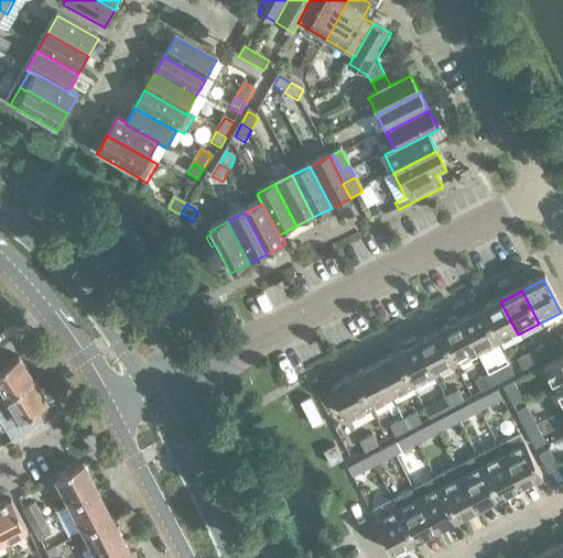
[(518,335),(500,302),(479,313),(496,346),(518,335)]
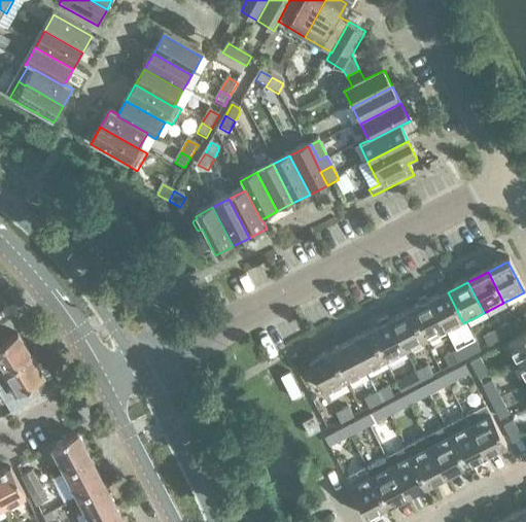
[(463,323),(448,292),(428,303),(444,334),(463,323)]
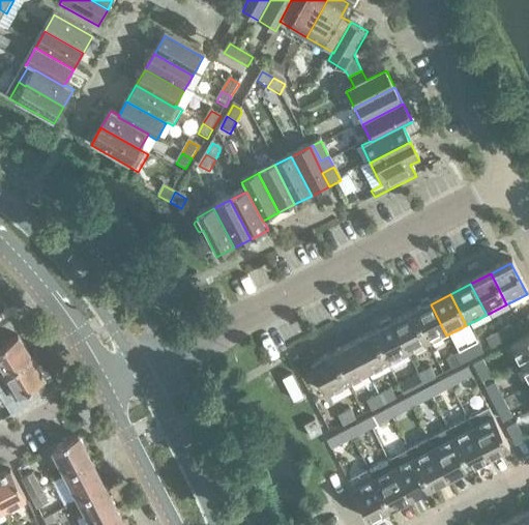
[(420,305),(421,310),(411,315),(427,346),(446,336),(431,304),(430,305),(427,302),(420,305)]
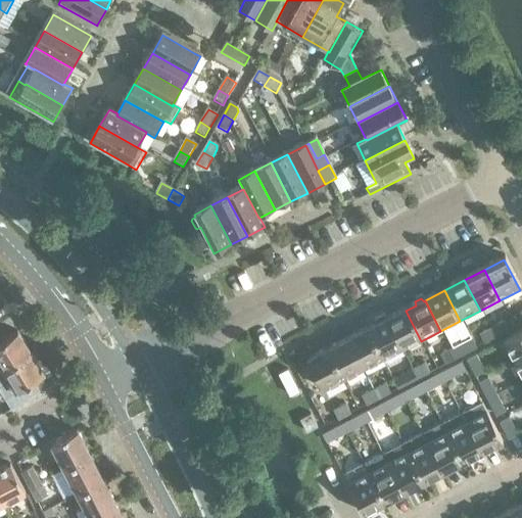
[(421,341),(406,311),(386,321),(401,351),(421,341)]
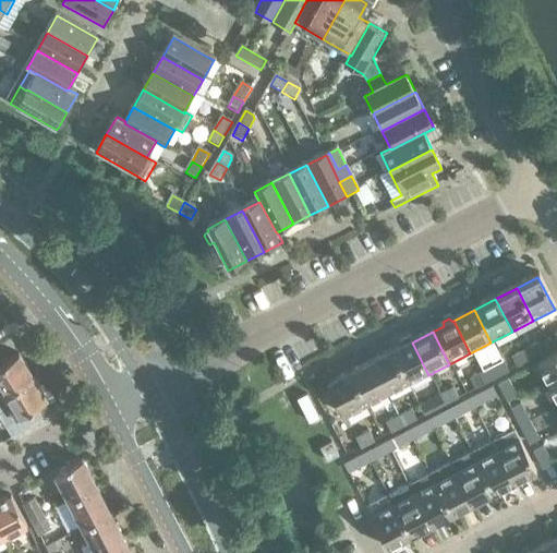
[(428,375),(412,343),(390,353),(408,386),(428,375)]
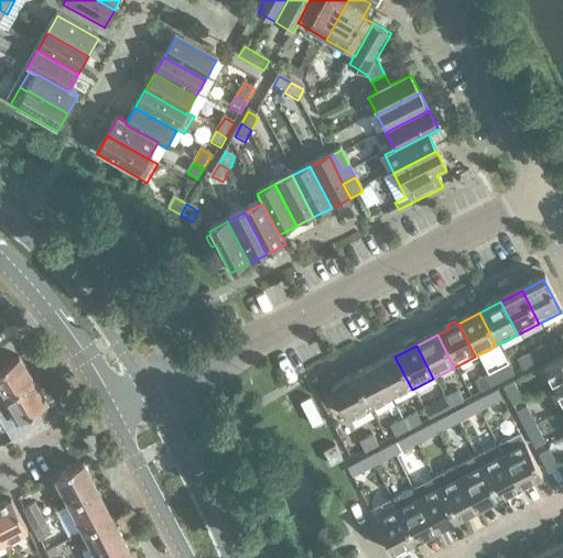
[(529,356),(534,365),(550,358),(544,348),(529,356)]
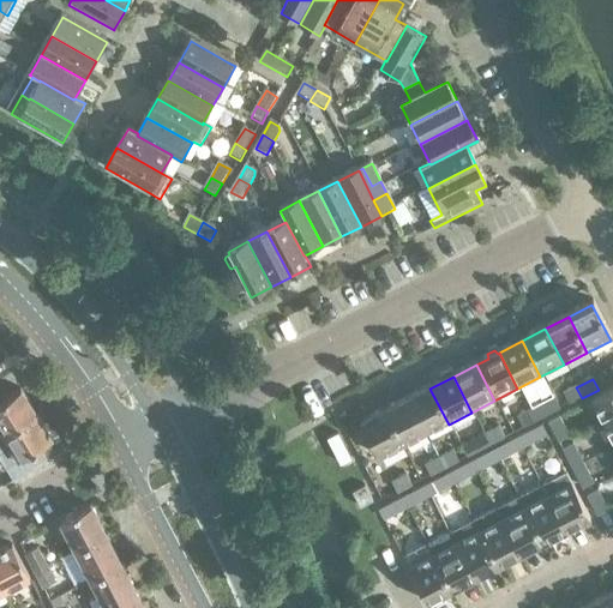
[(582,398),(576,387),(563,395),(569,405),(582,398)]
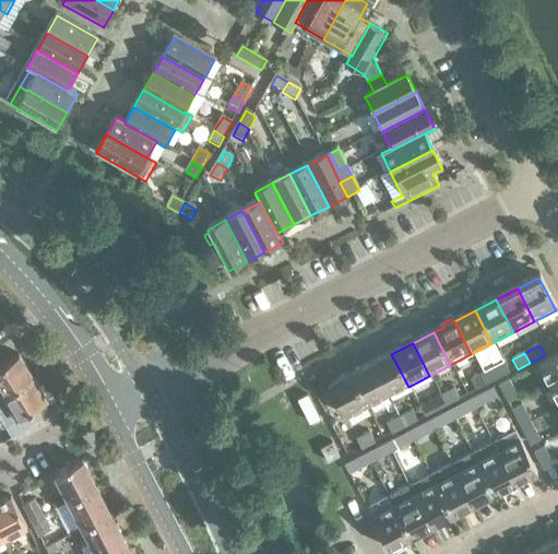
[(408,387),(391,354),(370,365),(388,398),(408,387)]
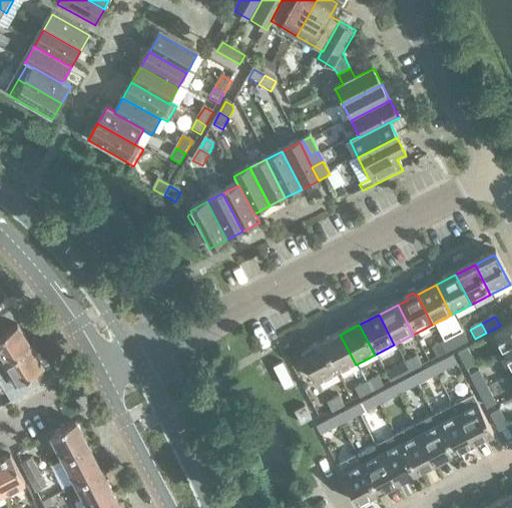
[(511,327),(494,337),(504,356),(511,352),(511,327)]
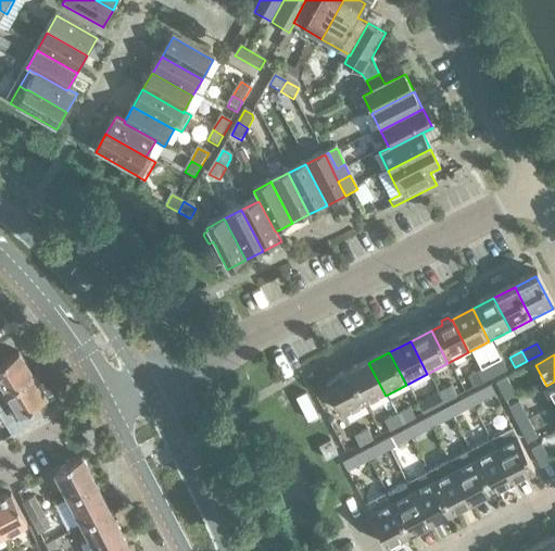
[(20,355),(1,367),(0,363),(0,398),(4,397),(9,393),(34,377),(20,355)]
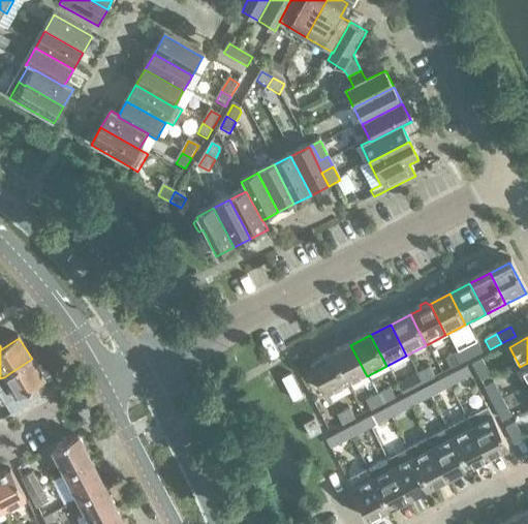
[(456,355),(461,365),(483,353),(477,343),(456,355)]
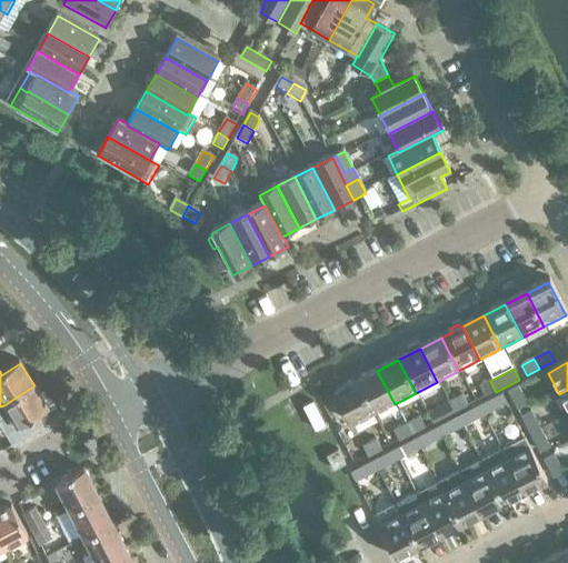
[(395,404),(377,371),(356,382),(374,415),(395,404)]
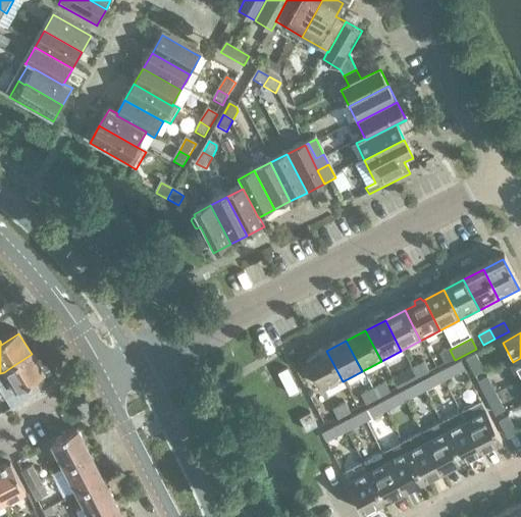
[(455,360),(450,350),(439,356),(445,365),(455,360)]
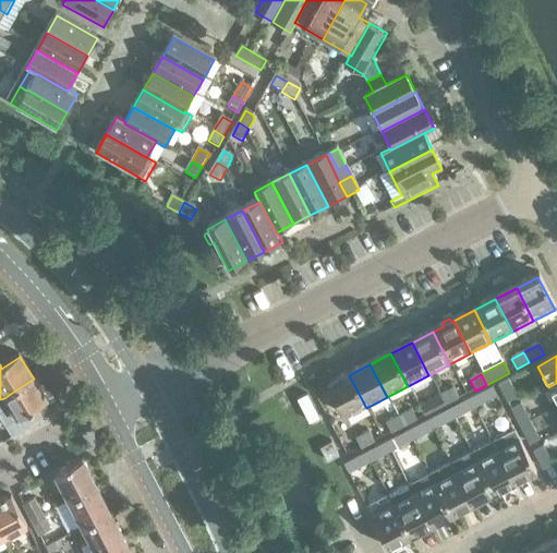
[(366,408),(349,375),(327,387),(343,420),(366,408)]
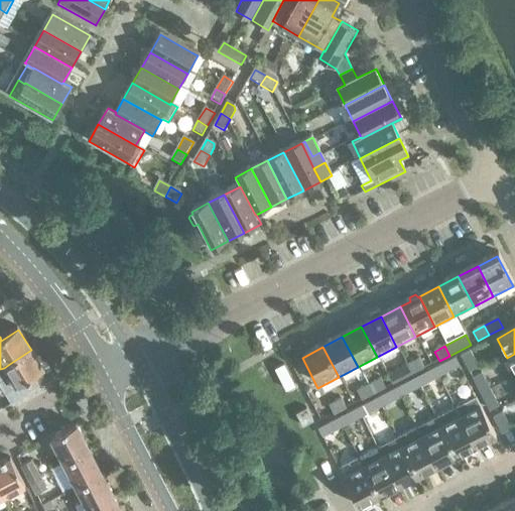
[(45,373),(31,350),(8,365),(4,368),(18,390),(45,373)]
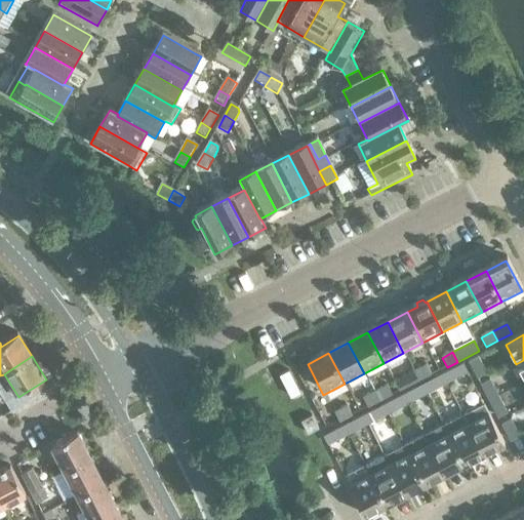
[(469,364),(473,372),(482,367),(478,359),(469,364)]
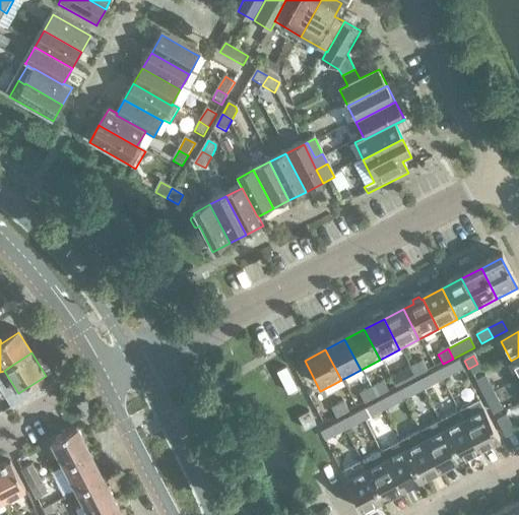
[(409,369),(414,379),(429,372),(424,362),(409,369)]
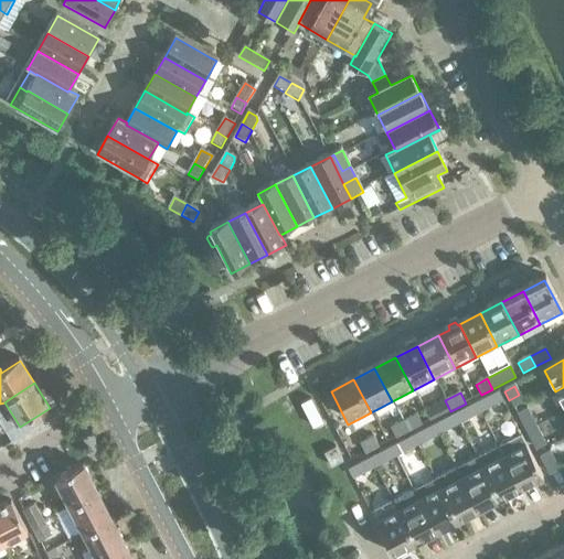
[(476,405),(481,415),(503,404),(498,394),(490,397),(476,405)]
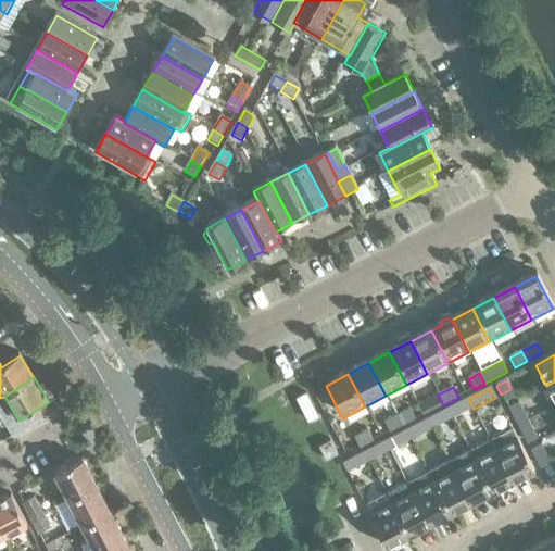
[(501,395),(506,403),(515,399),(511,389),(501,395)]
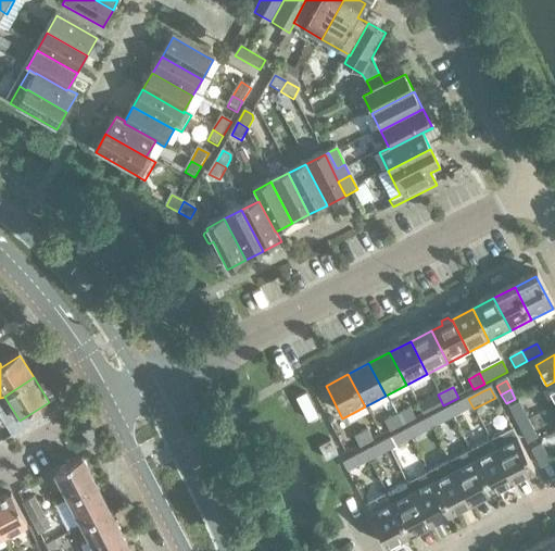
[(443,405),(438,395),(418,405),(423,416),(443,405)]
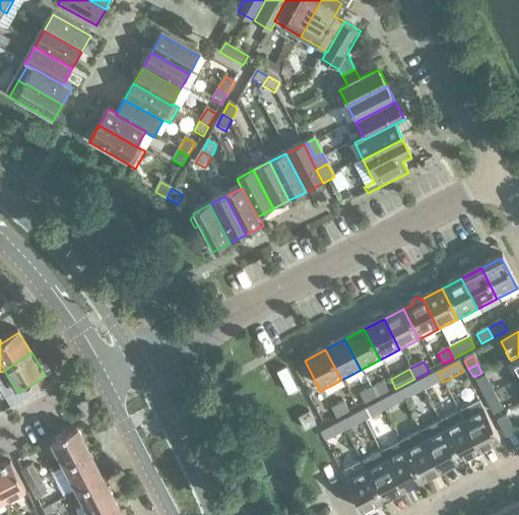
[(443,382),(438,373),(427,379),(432,388),(443,382)]
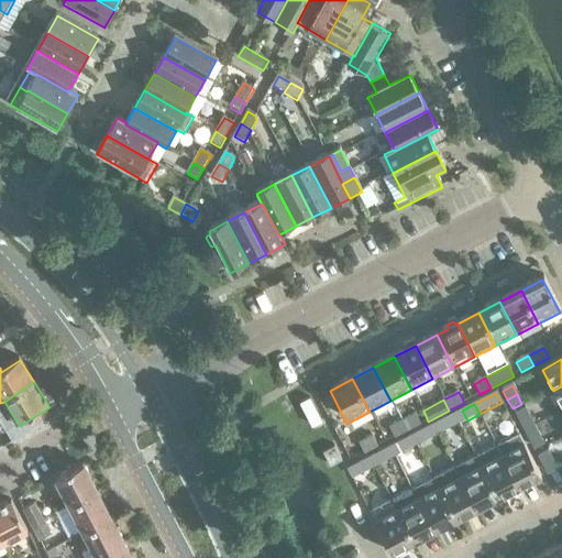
[(516,415),(520,424),(529,419),(525,411),(516,415)]
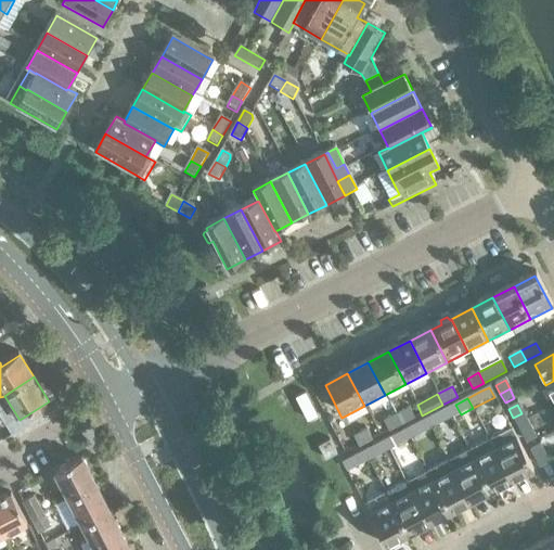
[(395,417),(400,426),(415,419),(410,408),(395,417)]
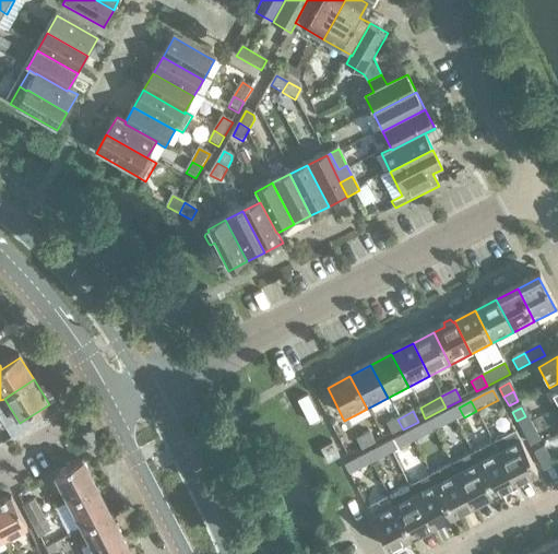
[(428,423),(434,433),(448,425),(442,415),(428,423)]
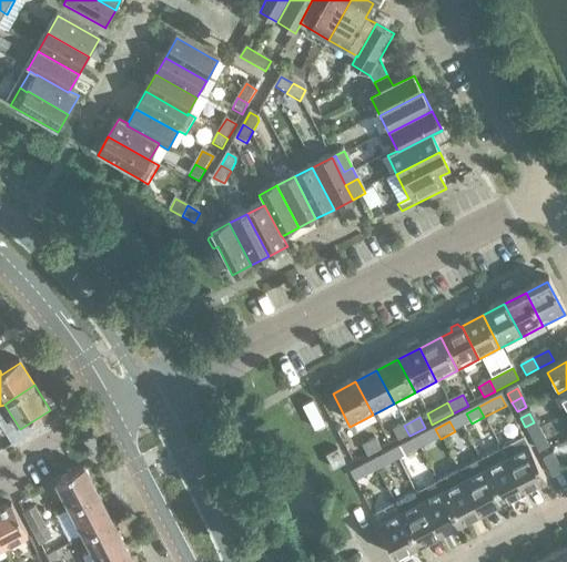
[(525,427),(529,436),(539,431),(534,422),(525,427)]
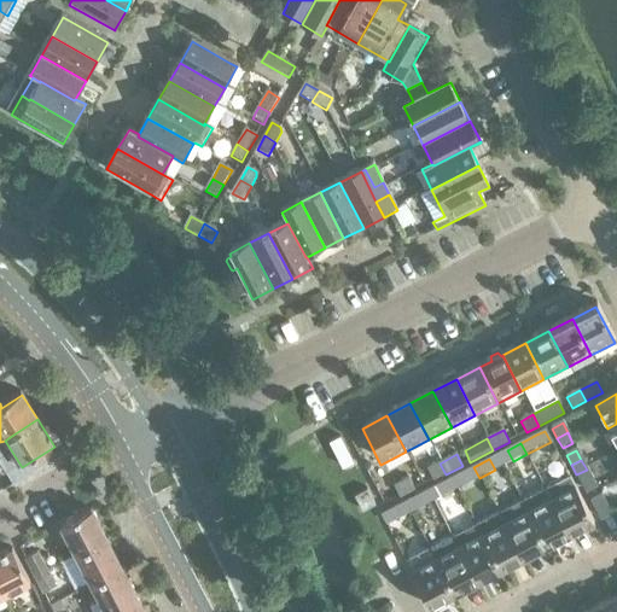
[(446,474),(440,464),(428,470),(434,482),(446,474)]
